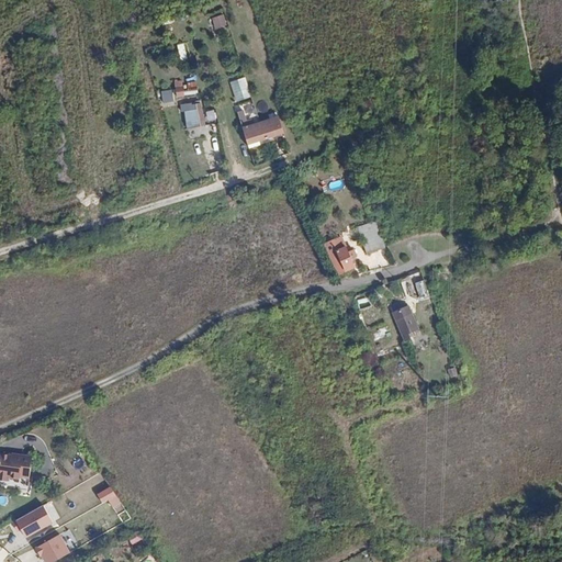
[(212,19),(215,30),(227,25),(224,14),(212,19)]
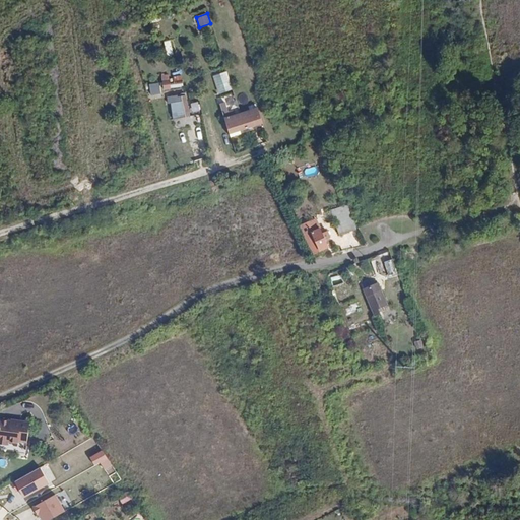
[(168,58),(175,56),(172,40),(165,42),(168,58)]
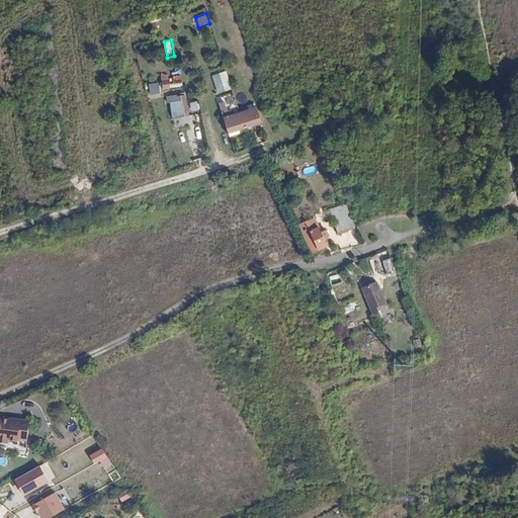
[(212,75),(218,94),(232,90),(228,72),(212,75)]
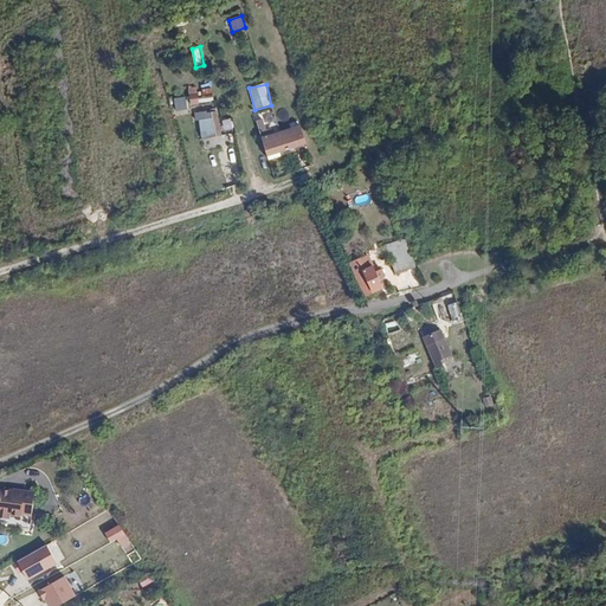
[(189,91),(192,107),(216,103),(212,86),(189,91)]
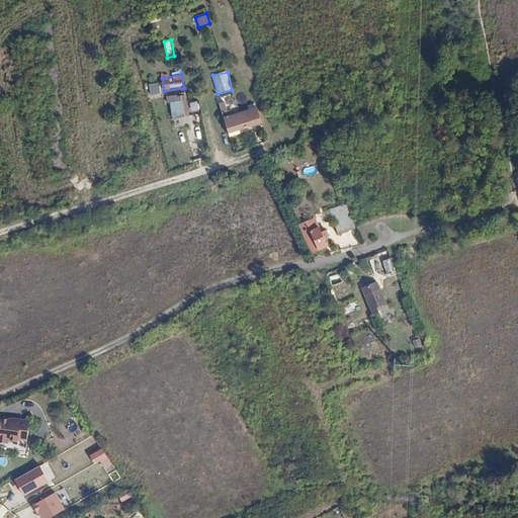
[(160,83),(150,84),(151,94),(161,93),(160,83)]
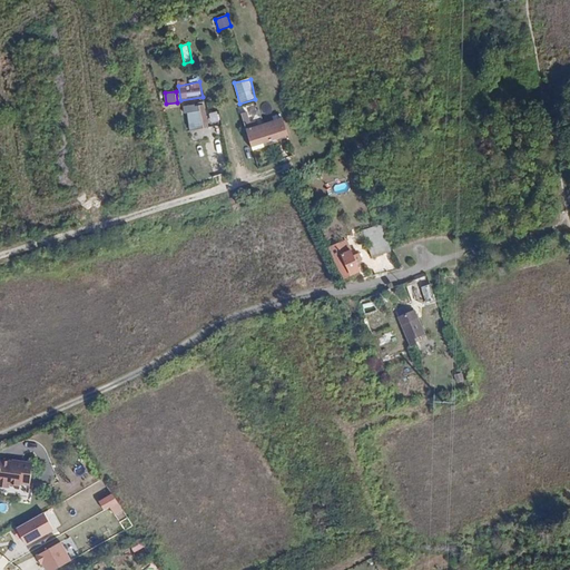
[(255,102),(239,108),(245,124),(261,118),(255,102)]
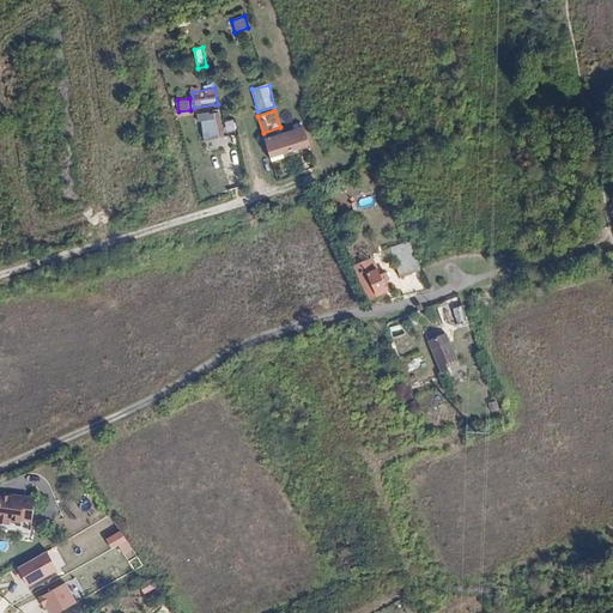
[(213,113),(202,116),(204,120),(195,122),(201,143),(219,137),(213,113)]
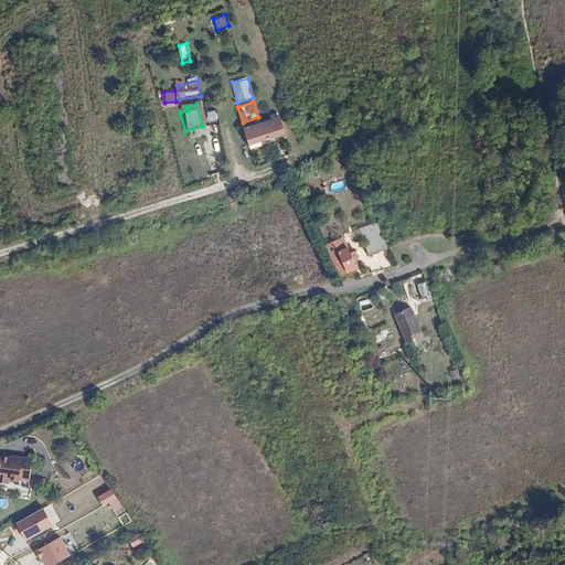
[(264,126),(245,131),(249,145),(260,141),(285,135),(279,121),(264,126)]
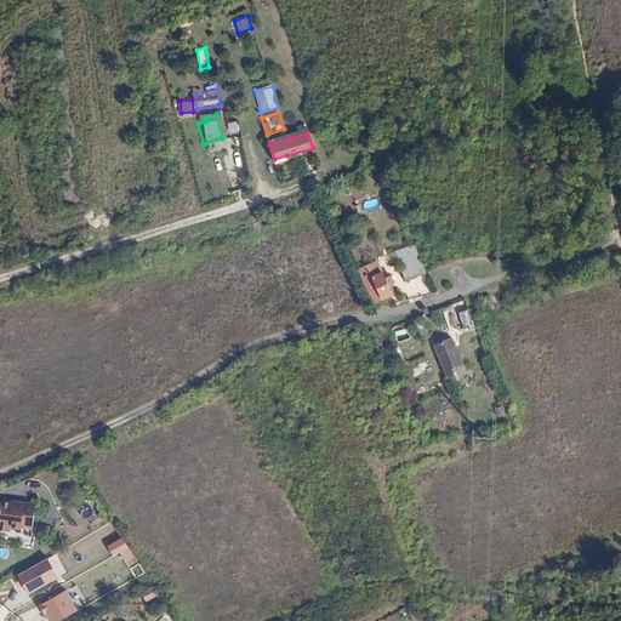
[(417,244),(396,251),(405,281),(427,274),(417,244)]
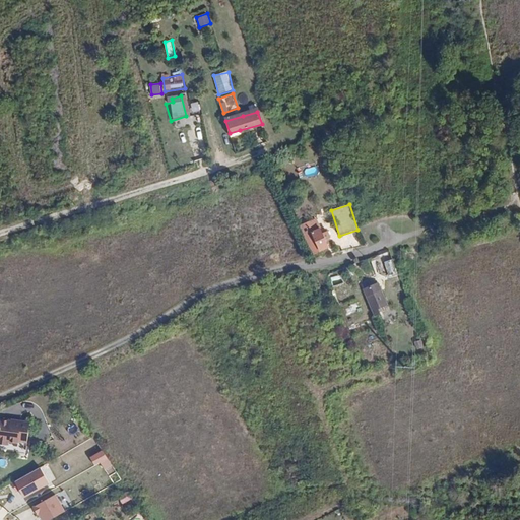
[(320,230),(313,233),(320,251),(328,248),(320,230)]
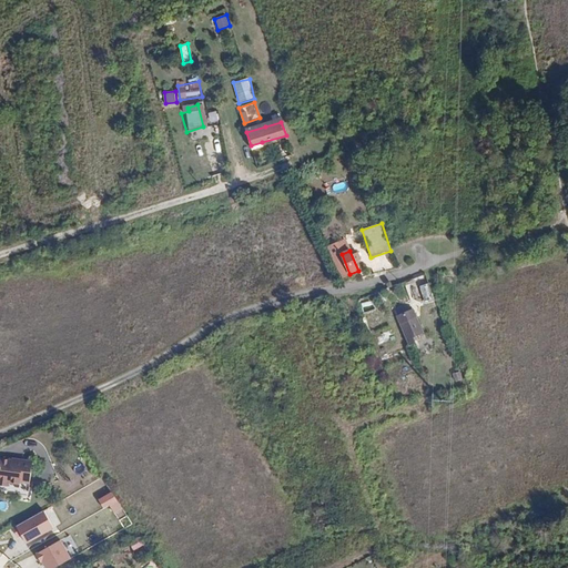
[(414,301),(435,298),(433,284),(418,286),(417,280),(411,281),(414,301)]
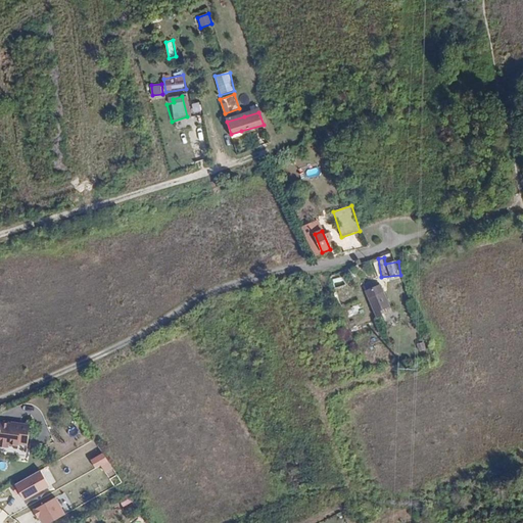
[(361,280),(375,314),(381,312),(378,307),(381,305),(380,303),(386,300),(375,274),(361,280)]
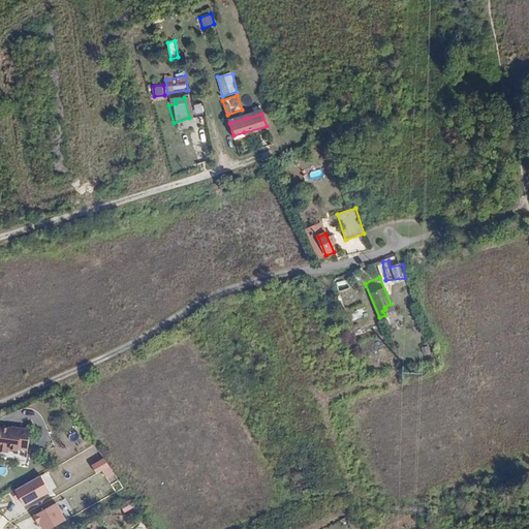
[(0,424),(0,426),(0,452),(9,453),(10,449),(21,449),(21,448),(30,449),(31,425),(22,424),(22,426),(12,425),(0,424)]
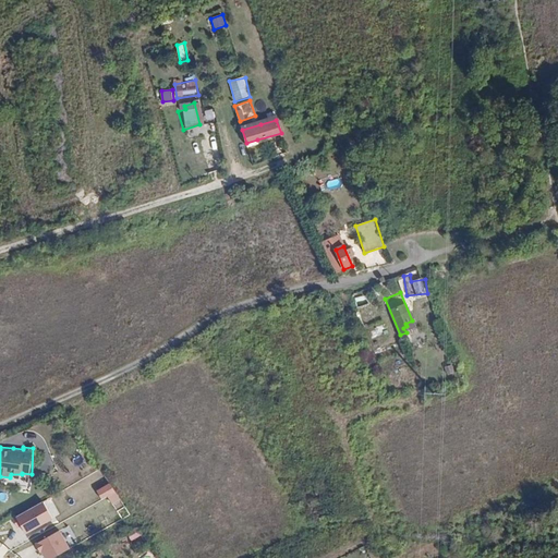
[(79,464),(86,463),(84,452),(76,455),(79,464)]
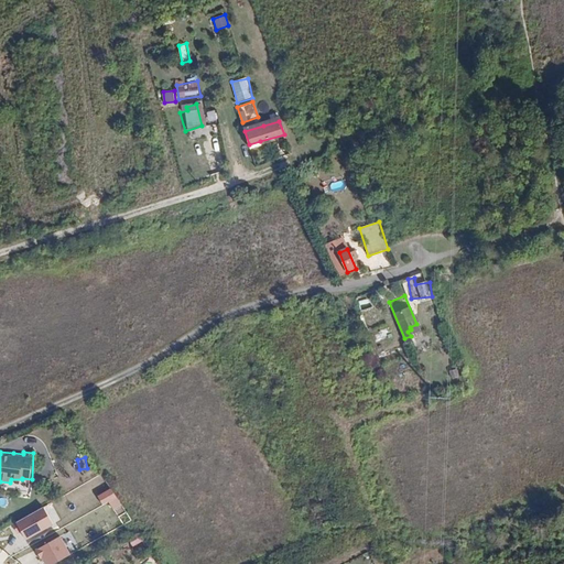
[(29,490),(30,483),(19,481),(18,490),(29,490)]
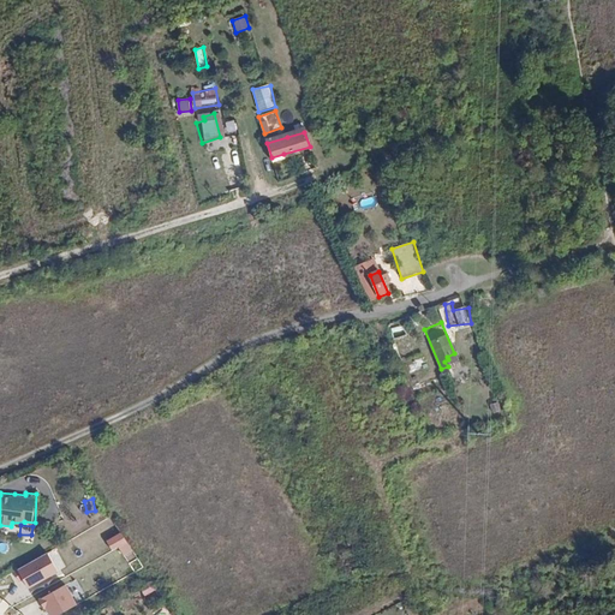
[(112,551),(121,548),(124,555),(131,553),(124,533),(107,539),(112,551)]
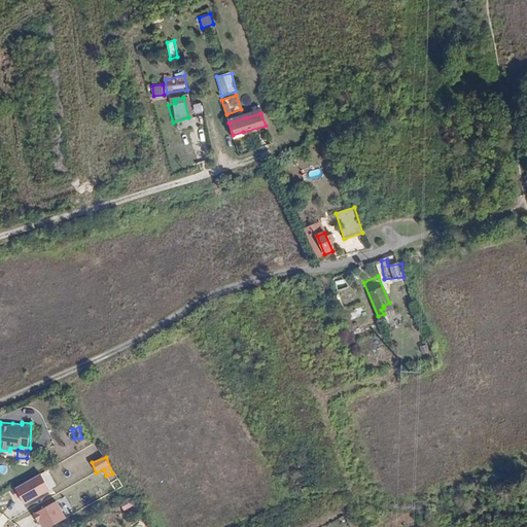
[(42,473),(50,488),(56,485),(46,470),(42,473)]
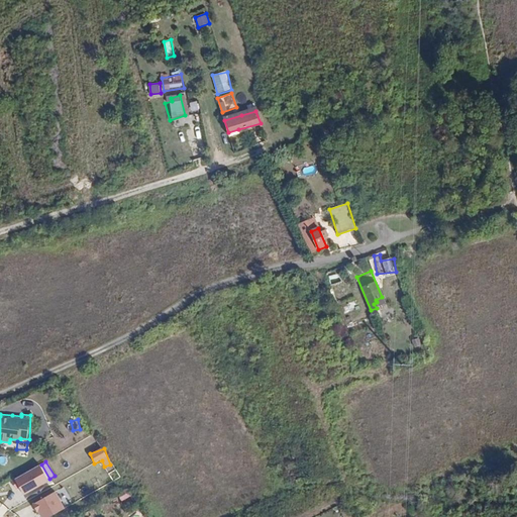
[(15,480),(25,497),(50,482),(40,464),(15,480)]
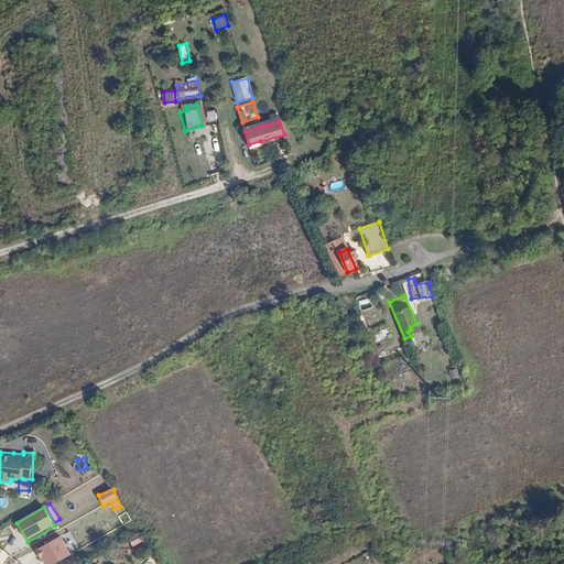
[(53,563),(73,553),(63,534),(39,546),(47,563),(53,563)]
